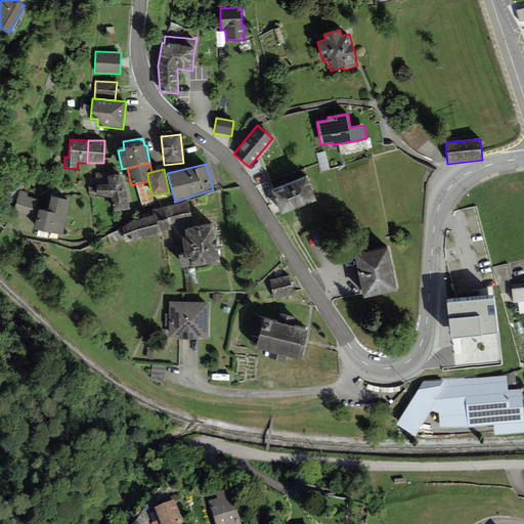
[(107,171),(95,173),(89,173),(89,193),(96,193),(96,195),(112,198),(114,212),(130,210),(126,189),(121,174),(108,177),(107,171)]
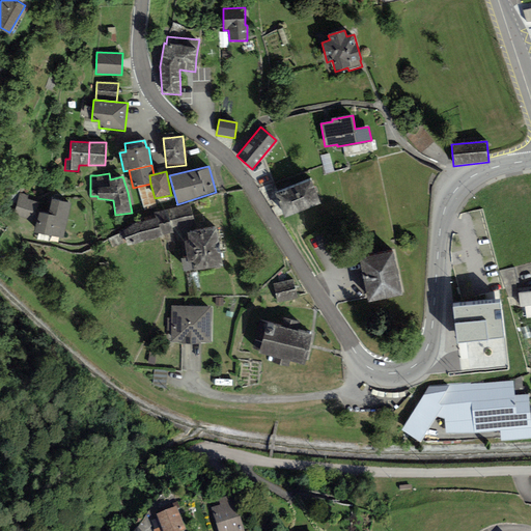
[(275,194),(285,219),(320,204),(310,179),(275,194)]
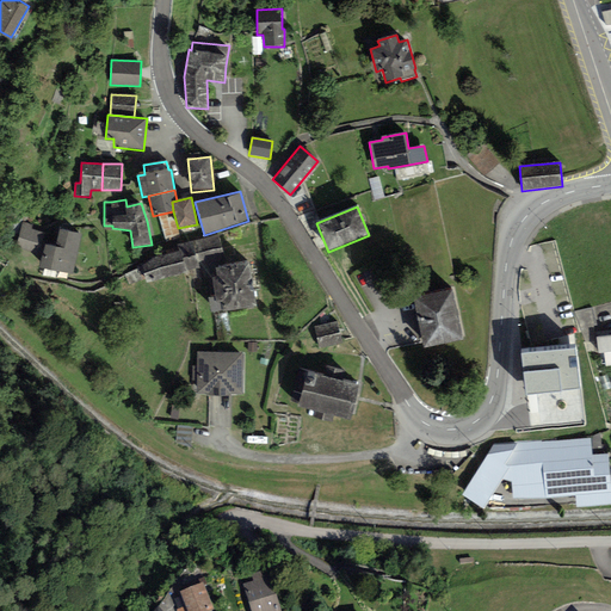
[(173,211),(158,215),(165,242),(180,239),(178,228),(173,211)]
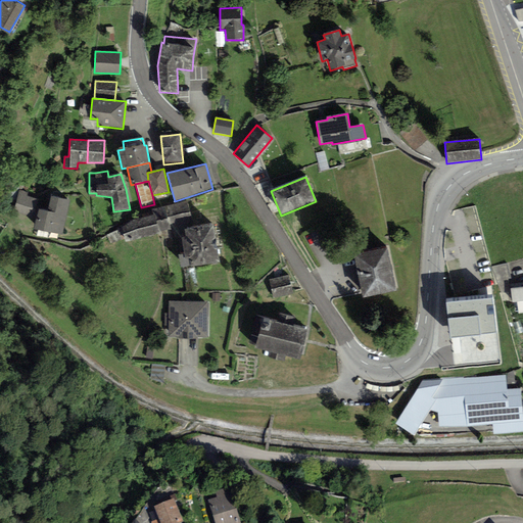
[(18,189),(14,210),(35,215),(39,198),(27,195),(28,191),(18,189)]
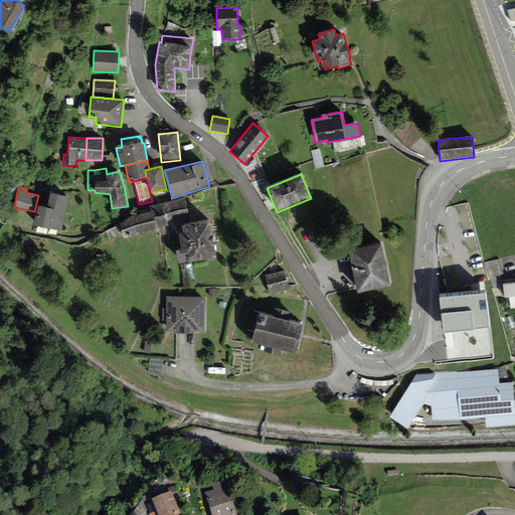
[(33,222),(61,228),(68,194),(50,190),(47,205),(37,203),(33,222)]
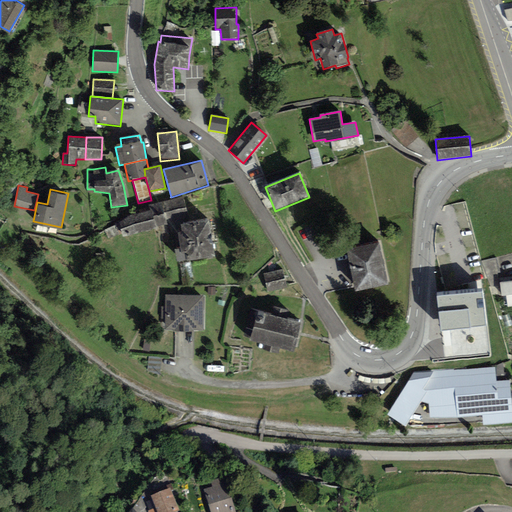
[(184,196),(149,205),(151,210),(155,227),(190,218),(184,196)]
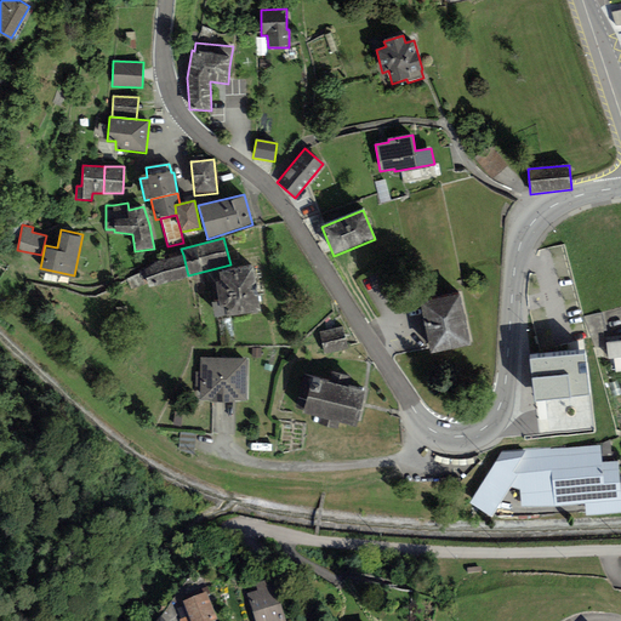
[(188,278),(188,275),(183,255),(157,262),(146,271),(149,289),(188,278)]
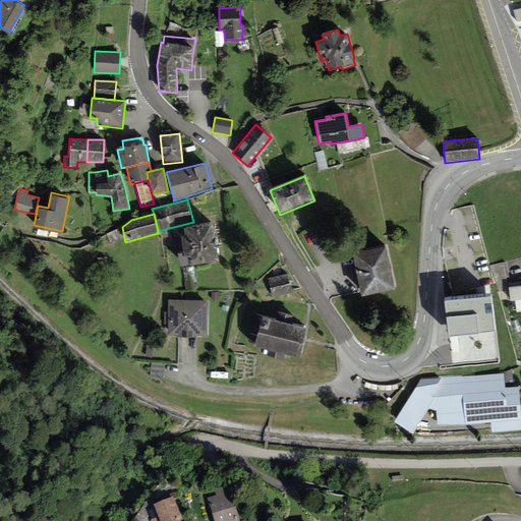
[(212,223),(183,228),(185,236),(180,237),(184,256),(187,256),(189,267),(219,262),(212,223)]
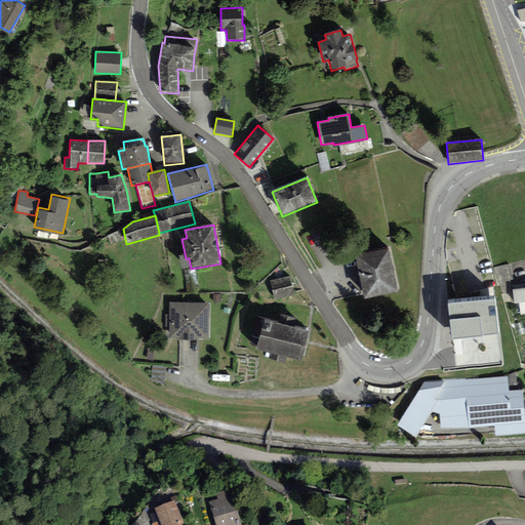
[(356,255),(364,298),(398,292),(390,249),(356,255)]
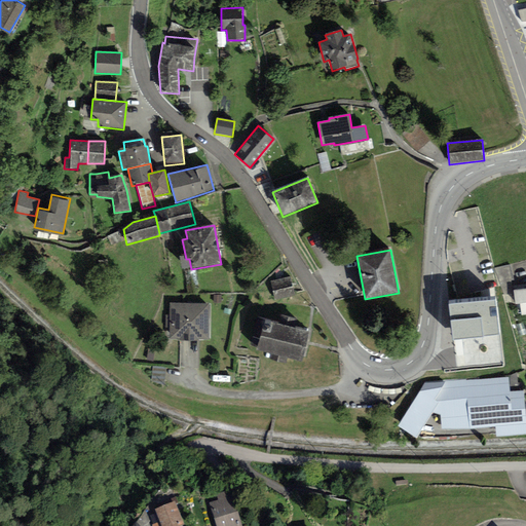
[(274,300),(294,296),(290,277),(270,280),(274,300)]
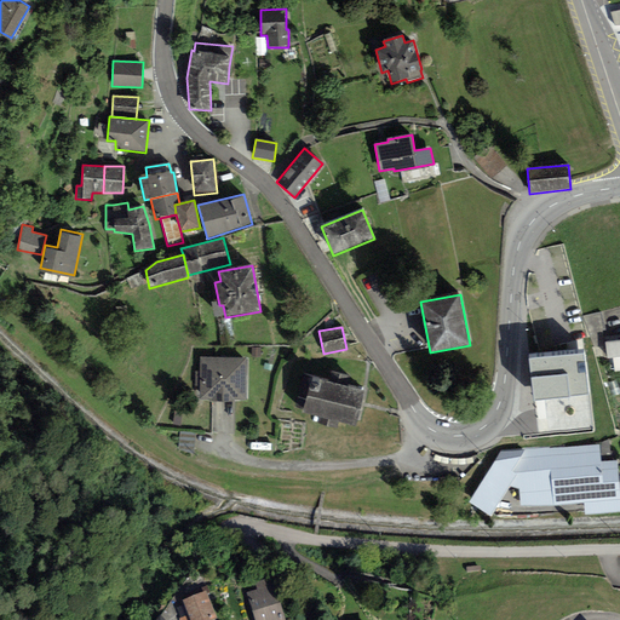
[(619,371),(619,340),(606,343),(608,360),(613,359),(614,372),(619,371)]
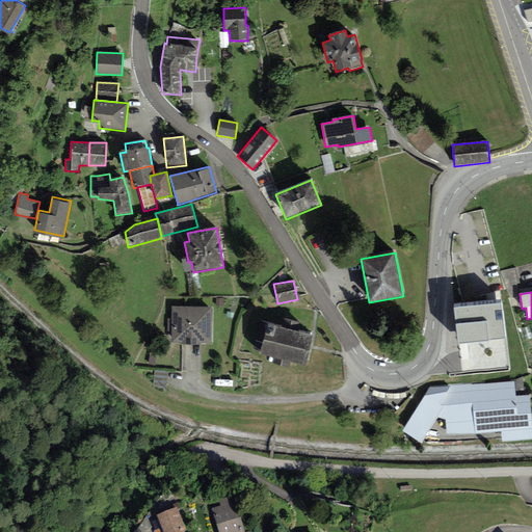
[(454,309),(458,344),(505,339),(501,302),(454,309)]
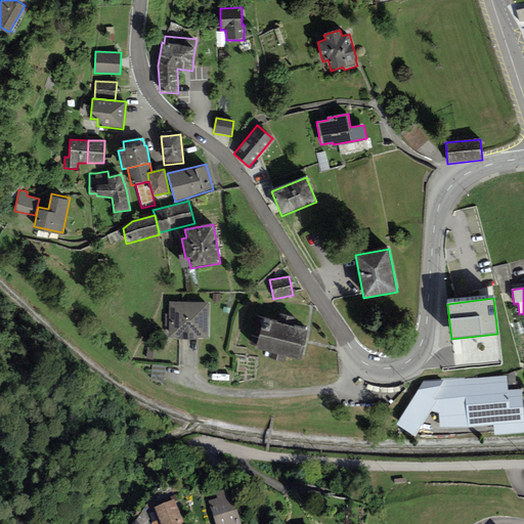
[(210,303),(169,303),(169,314),(165,314),(165,328),(169,328),(169,338),(209,338),(210,303)]
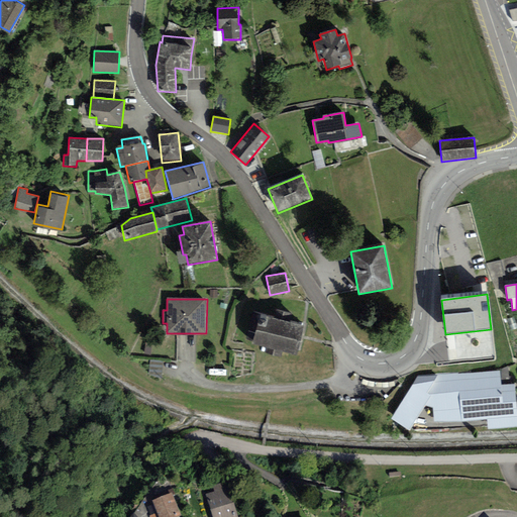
[(275,318),(253,312),(245,339),(253,341),(252,343),(267,347),(265,354),(280,358),(282,351),(296,355),(305,324),(290,320),(292,314),(277,310),(275,318)]
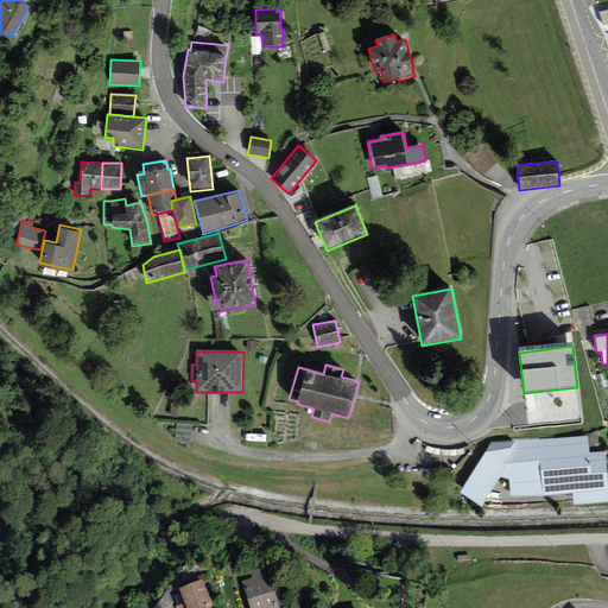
[(572,496),(574,506),(607,502),(607,480),(605,451),(590,453),(588,436),(539,441),(539,439),(491,444),(461,492),(482,507),(500,477),(508,481),(511,496),(543,496),(572,493),(572,496)]
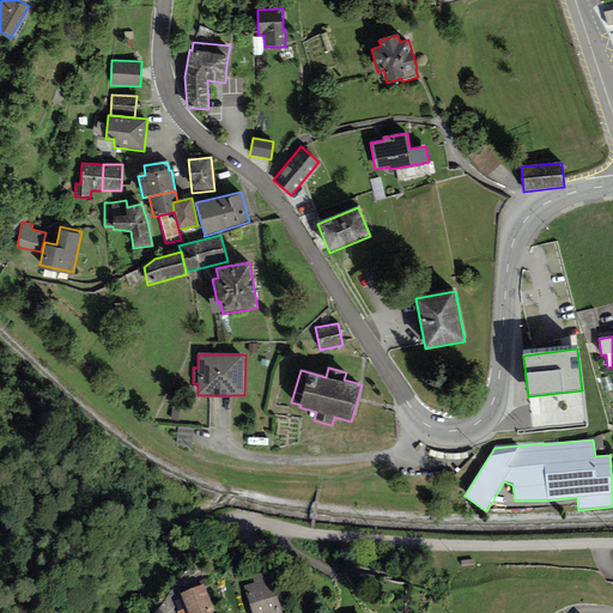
[(252,612),(281,612),(267,570),(250,575),(253,582),(243,586),(252,612)]
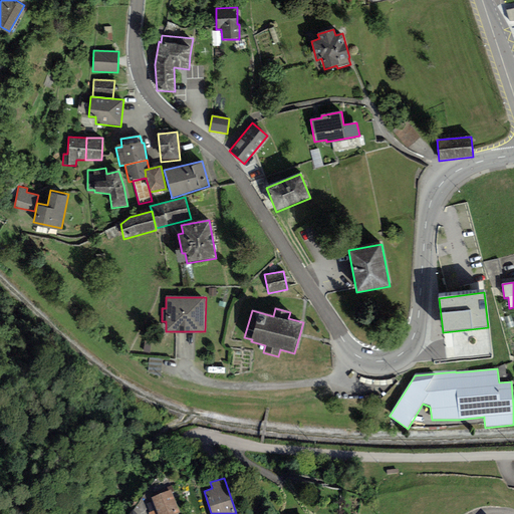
[(177,513),(180,513),(171,490),(151,497),(156,509),(148,512),(148,513),(177,513)]
